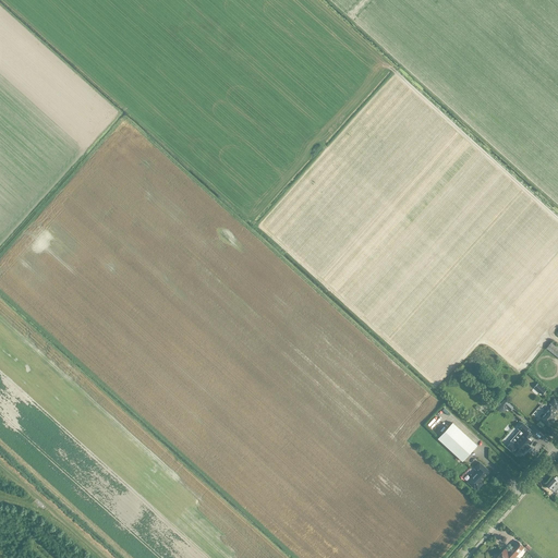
[(546,349),(557,358),(557,346),(552,342),(546,349)]
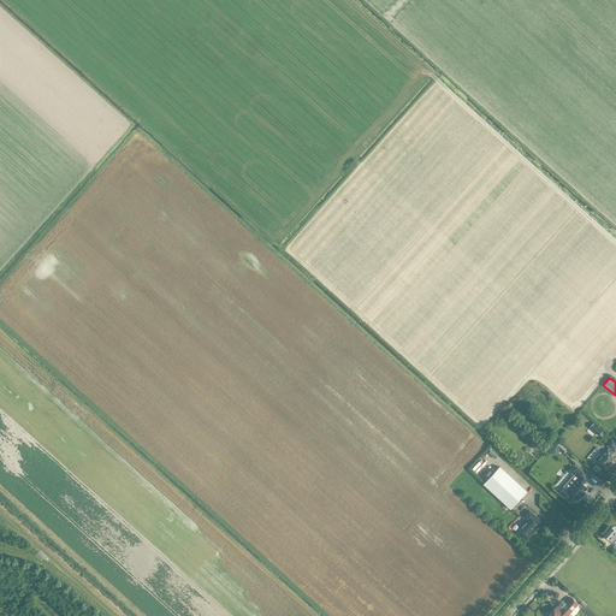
[(597,437),(603,431),(594,422),(588,428),(597,437)]
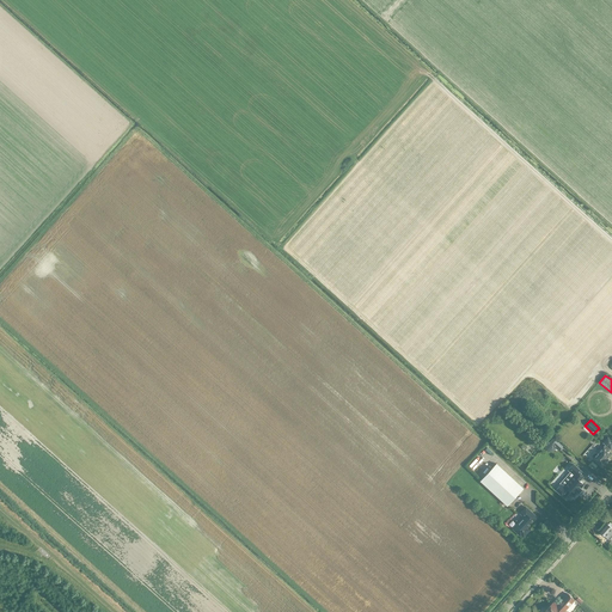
[(552,447),(555,448),(556,447),(560,450),(563,446),(554,436),(544,447),(549,452),(552,447)]
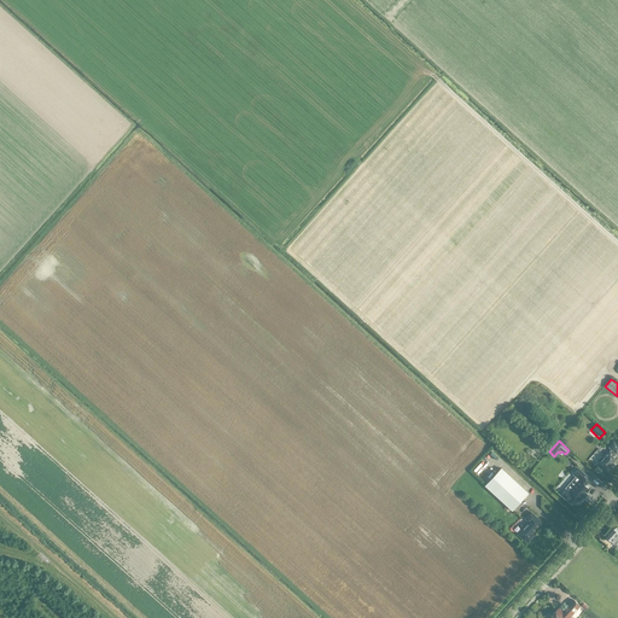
[(617,445),(613,442),(608,448),(611,450),(610,452),(602,459),(601,458),(600,459),(598,460),(598,462),(599,462),(598,464),(606,471),(617,459),(613,455),(616,454),(617,450),(617,445)]
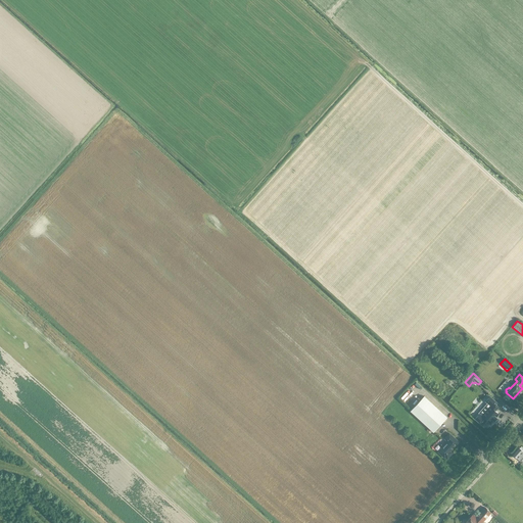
[(446,417),(424,396),(411,412),(433,432),(446,417)]
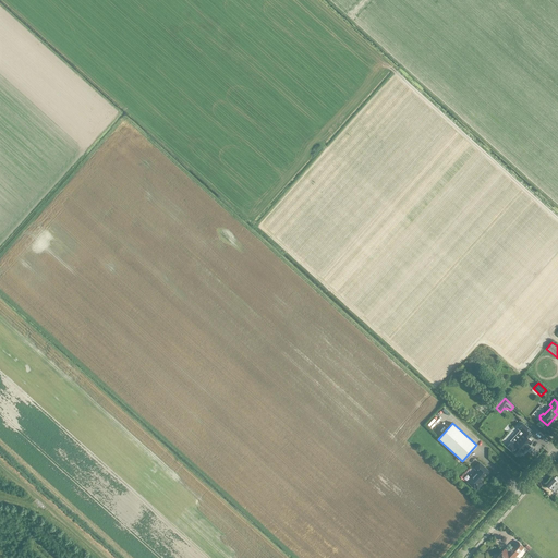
[(519,448),(523,451),(525,448),(526,449),(530,446),(529,445),(534,438),(532,436),(531,435),(533,433),(522,423),(518,428),(523,434),(514,445),(511,441),(506,447),(513,453),(518,449),(519,448)]
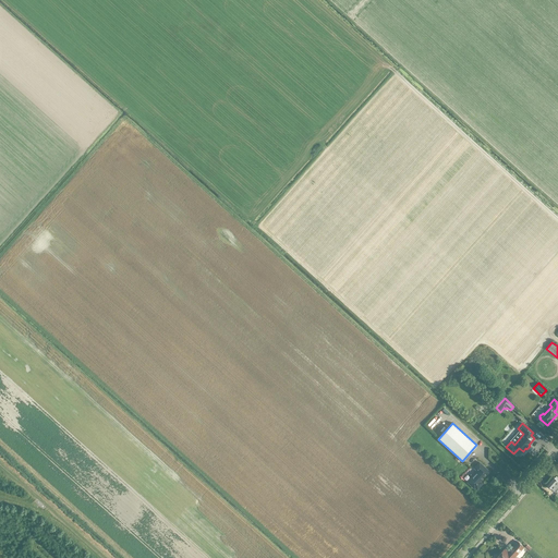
[(489,472),(480,462),(474,469),(477,471),(468,483),(474,488),(475,488),(476,489),(477,488),(480,487),(480,486),(478,485),(489,472)]
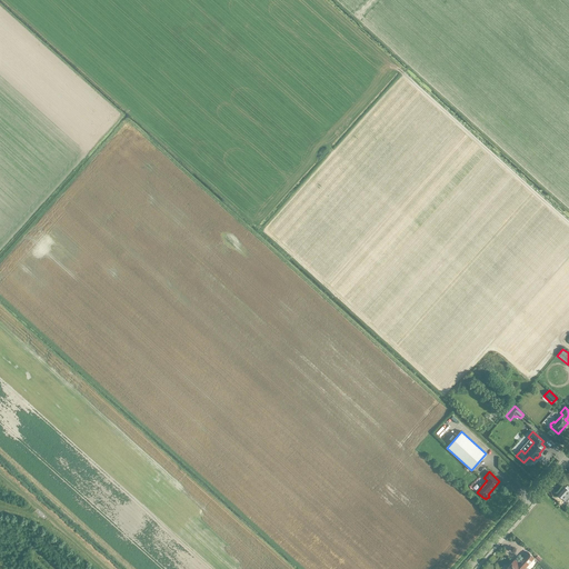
[(568,493),(568,491),(568,487),(568,490),(565,487),(557,495),(562,499),(565,497),(567,499),(568,496),(568,493)]
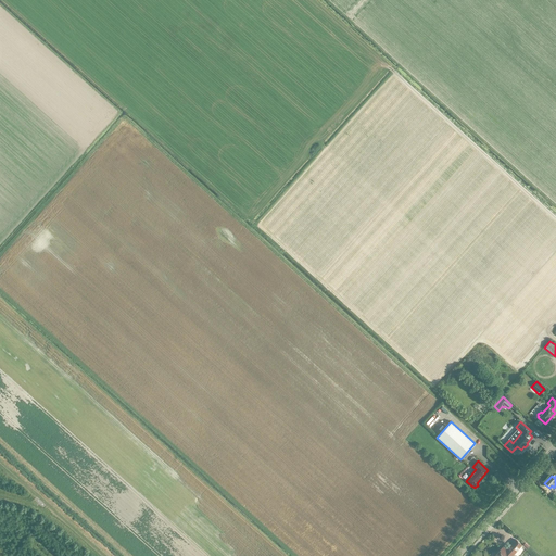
[(512,555),(522,545),(516,540),(507,548),(508,550),(506,552),(502,547),(495,555),(512,555)]
